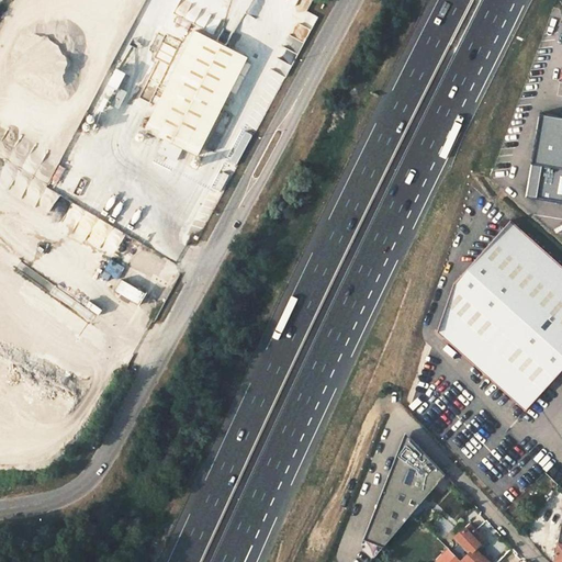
[(298,24),(310,31),(317,14),(305,9),(298,24)]
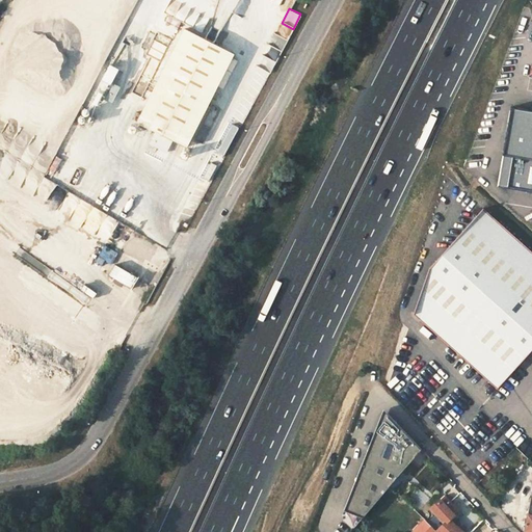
[(187,148),(234,54),(185,28),(137,122),(156,132),(166,137),(173,140),(187,148)]
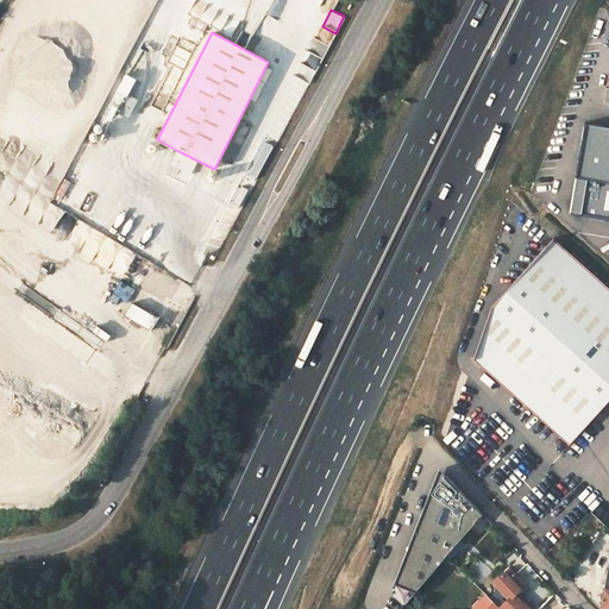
[(608,126),(585,123),(571,211),(608,215),(608,126)]
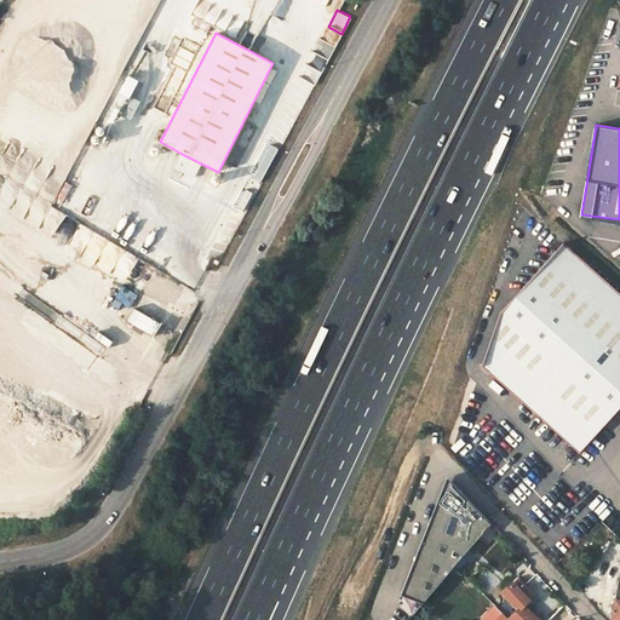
[(187,173),(194,160),(182,154),(174,167),(187,173)]
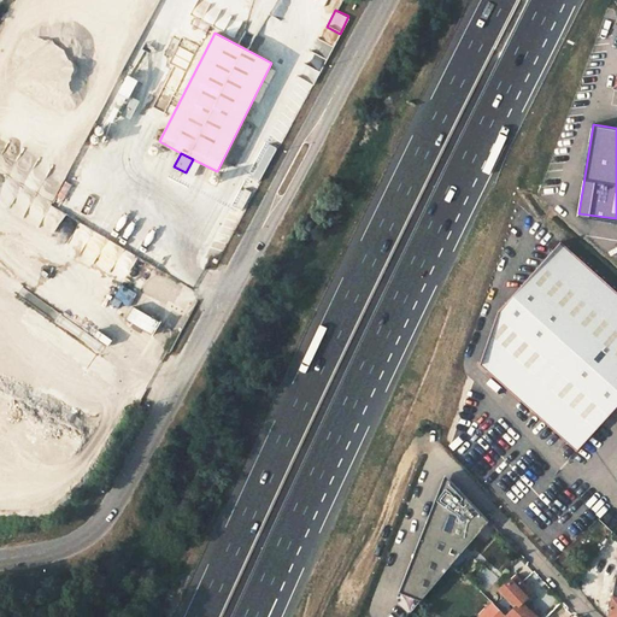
[(187,191),(200,163),(193,159),(186,172),(178,187),(187,191)]
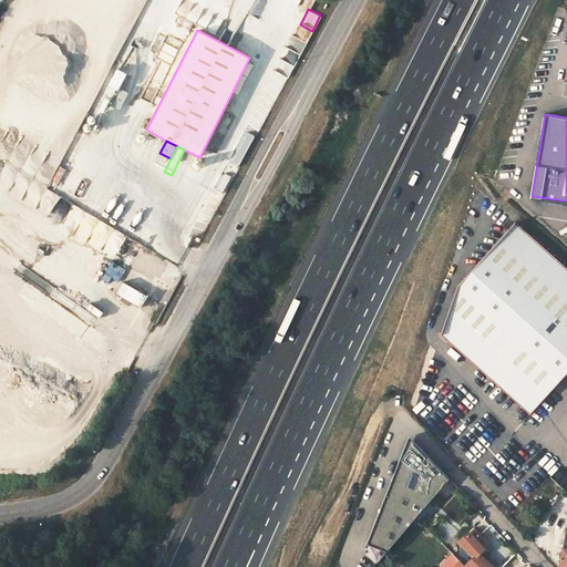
[(72,235),(82,213),(71,207),(61,229),(72,235)]
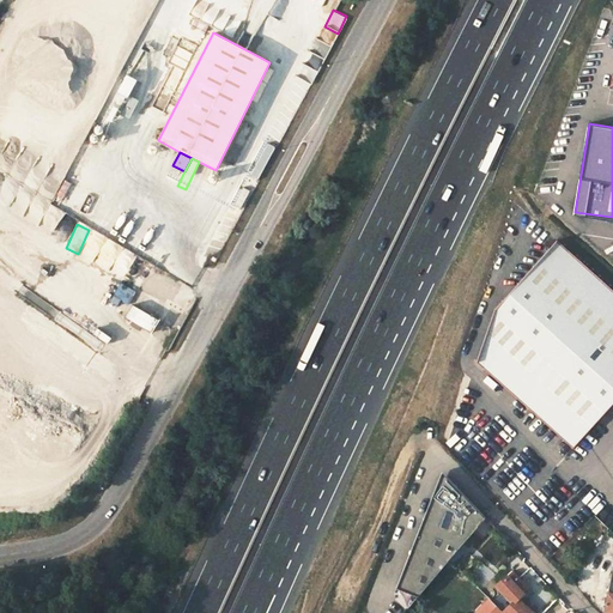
[(612,402),(612,290),(557,240),(495,309),(477,362),(572,448),(612,402)]
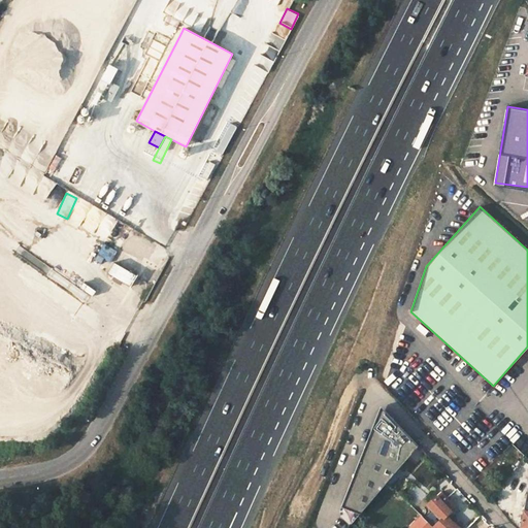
[(97,220),(83,220),(83,229),(97,230),(97,220)]
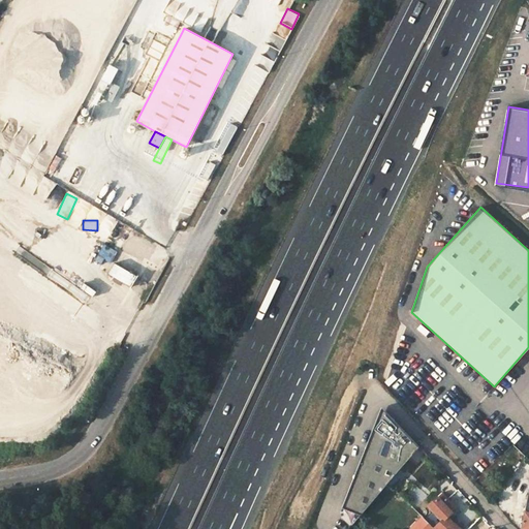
[(99,265),(101,259),(110,263),(116,251),(101,244),(93,261),(99,265)]
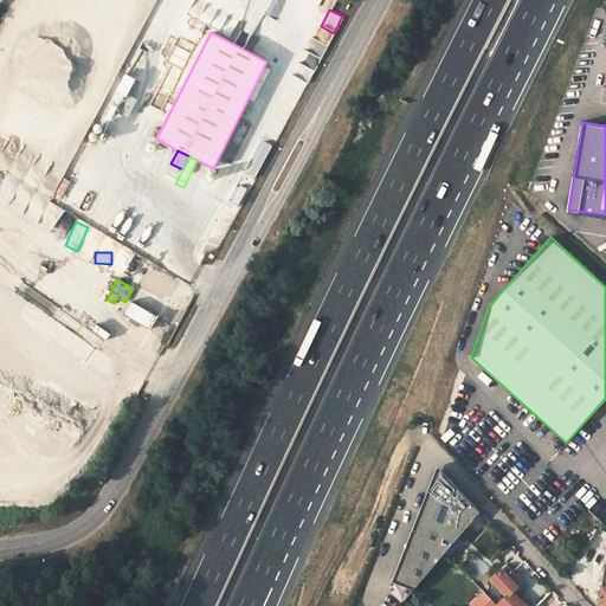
[(149,328),(158,315),(131,301),(124,314),(126,315),(124,318),(128,321),(130,317),(149,328)]
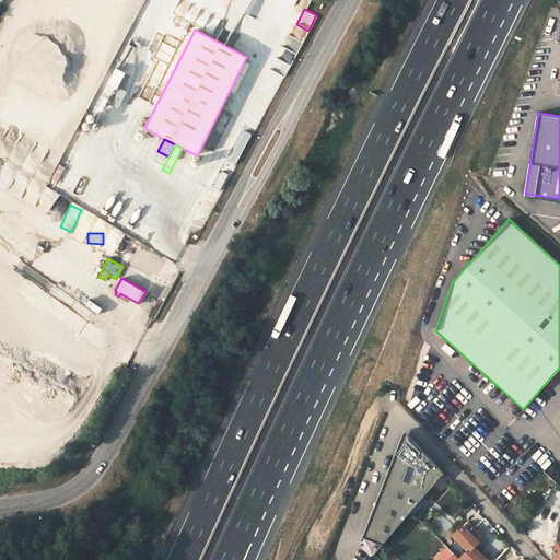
[(163,298),(150,290),(149,293),(147,295),(160,303),(163,298)]
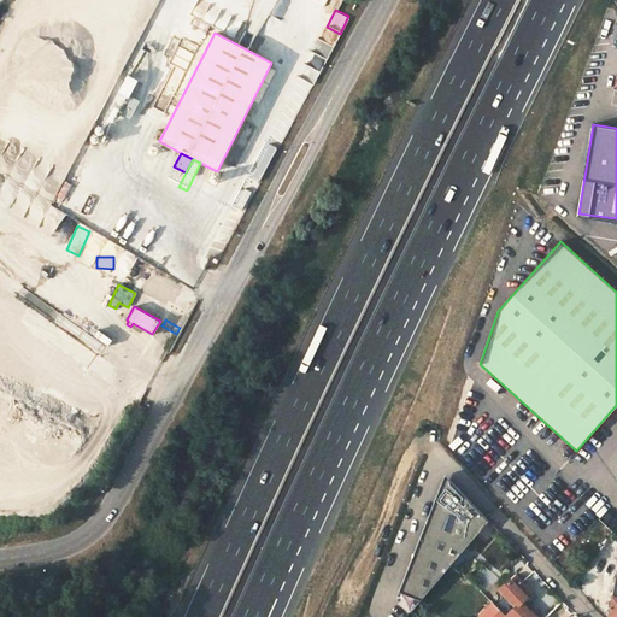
[(465,547),(489,522),(445,475),(398,591),(419,599),(452,563),(465,547)]
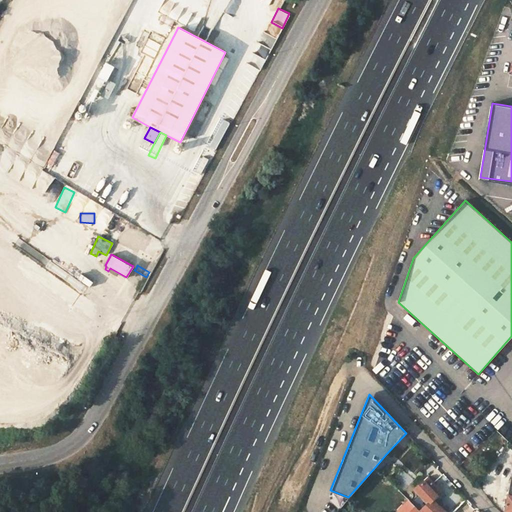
[(481,426),(478,428),(493,444),(495,441),(481,426)]
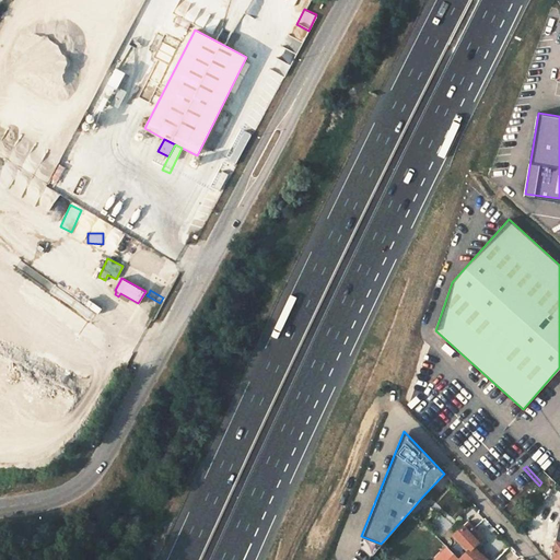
[(447,477),(436,487),(440,490),(451,479),(447,477)]
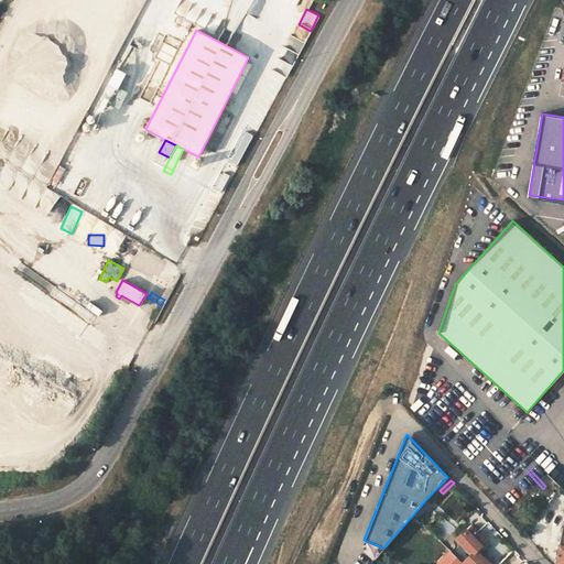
[(425,500),(413,514),(415,518),(421,512),(422,512),(430,503),(425,500)]
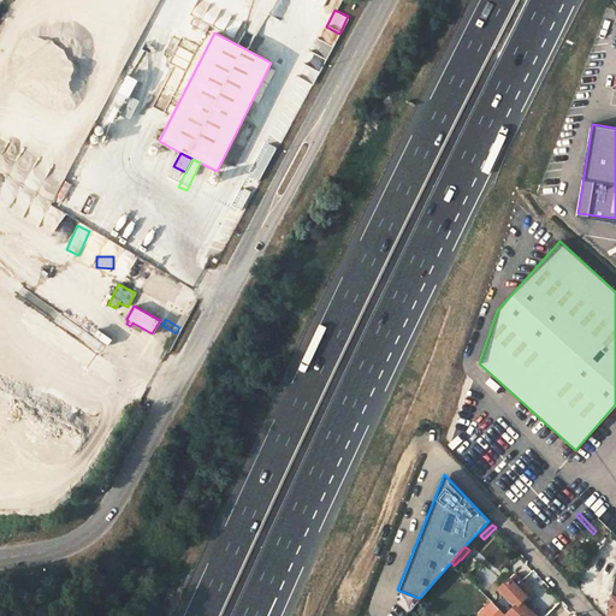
[(493,582),(483,593),(492,602),(505,615),(537,615),(521,600),(523,598),(526,597),(522,593),(527,588),(514,574),(499,587),(493,582)]
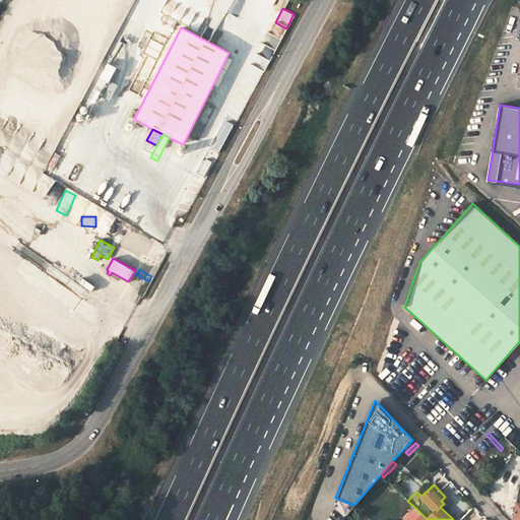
[(442,505),(440,507),(453,519),(456,518),(442,505)]
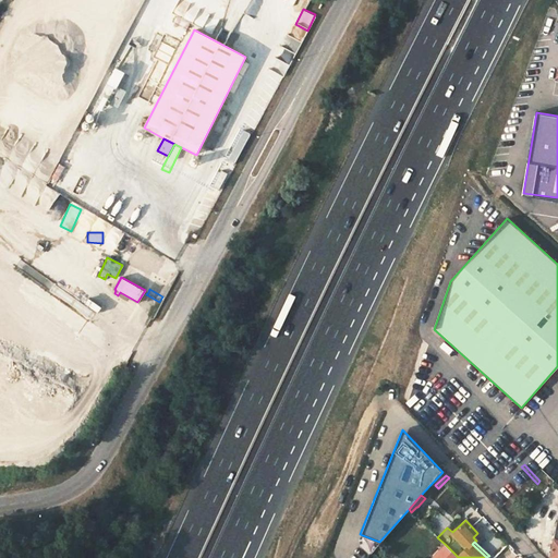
[(458,557),(446,545),(434,557),(458,557)]
